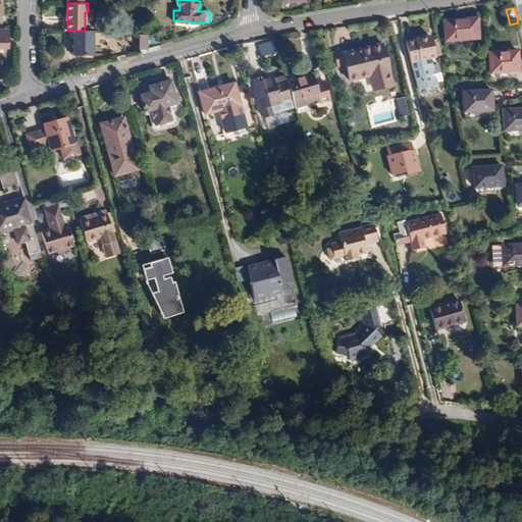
[(464,19),(444,20),(446,41),(468,40),(478,39),(477,18),(464,19)]
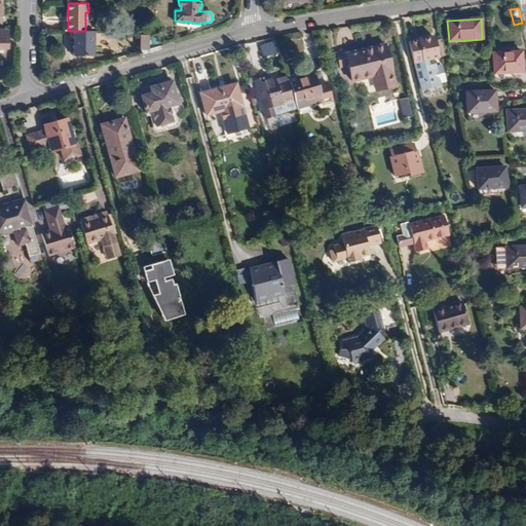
[(95,55),(95,31),(85,31),(74,31),(74,43),(74,55),(95,55)]
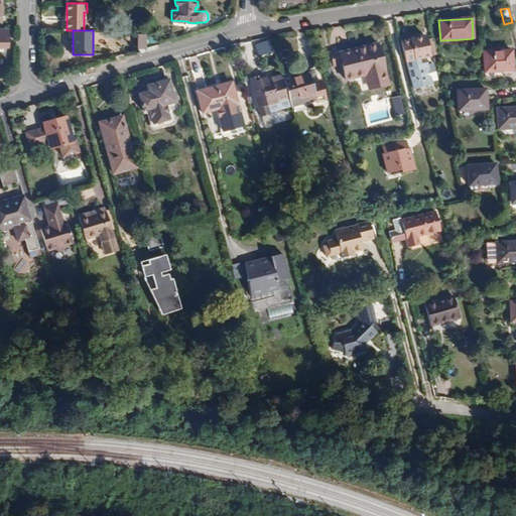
[(137,34),(137,48),(145,48),(146,34),(137,34)]
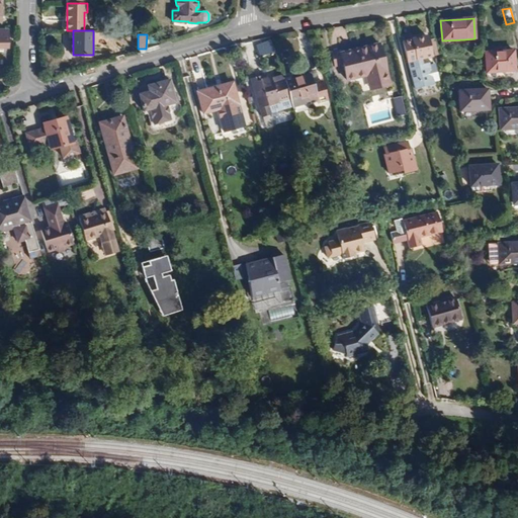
[(419,86),(434,83),(429,64),(423,66),(421,59),(432,56),(427,35),(418,38),(403,41),(408,61),(413,60),(419,86)]
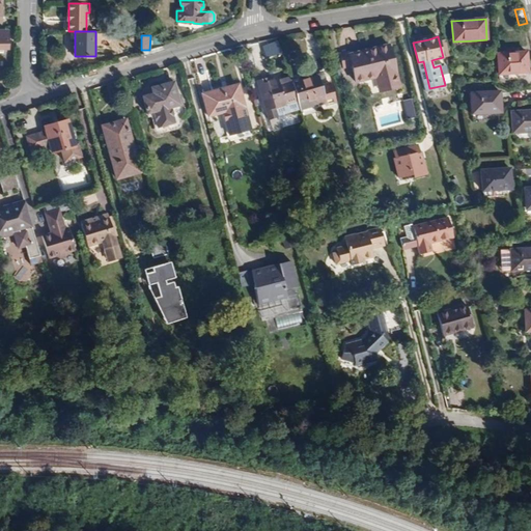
[(351,66),(355,83),(375,78),(382,76),(385,89),(399,86),(389,45),(368,51),(347,55),(351,66)]
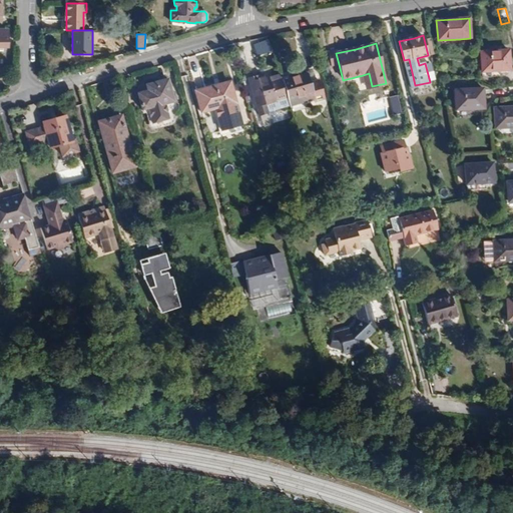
[(328,52),(331,66),(339,64),(336,53),(335,50),(328,52)]
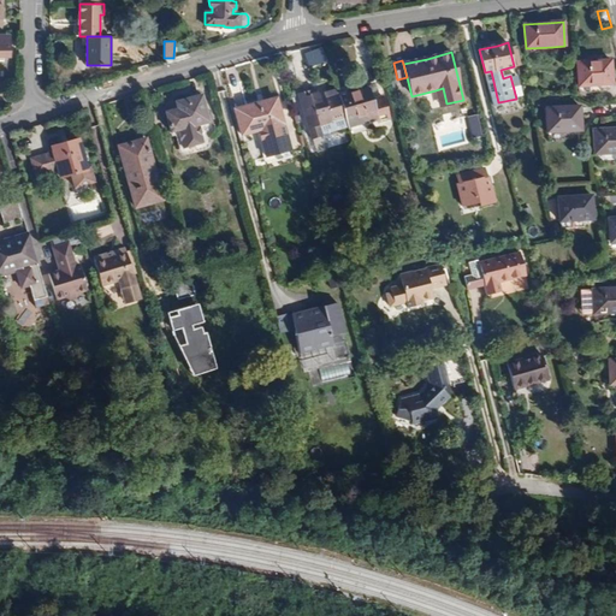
[(611,60),(578,63),(579,87),(602,84),(612,84),(611,71),(611,60)]
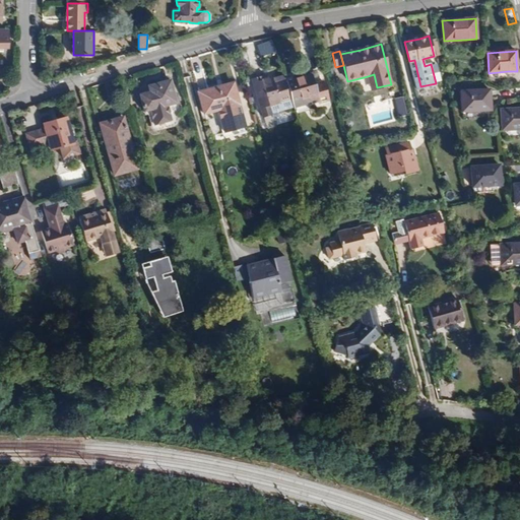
[(251,79),(262,117),(270,114),(294,107),(285,82),(283,75),(279,76),(271,78),(265,79),(264,74),(259,76),(259,77),(251,79)]
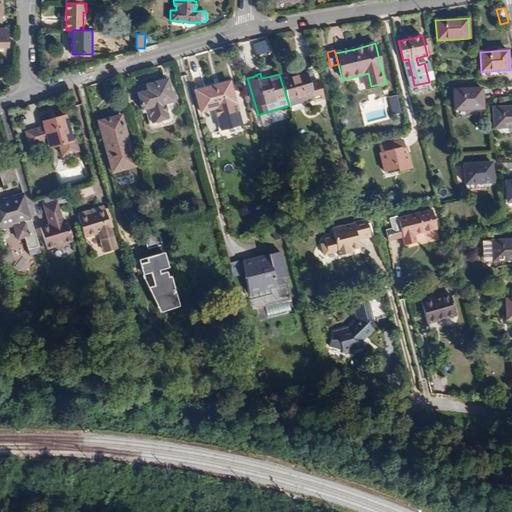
[(297,76),(281,81),(289,105),(291,112),(307,107),(306,101),(314,99),(314,101),(324,98),(318,80),(309,82),(306,73),(297,76)]
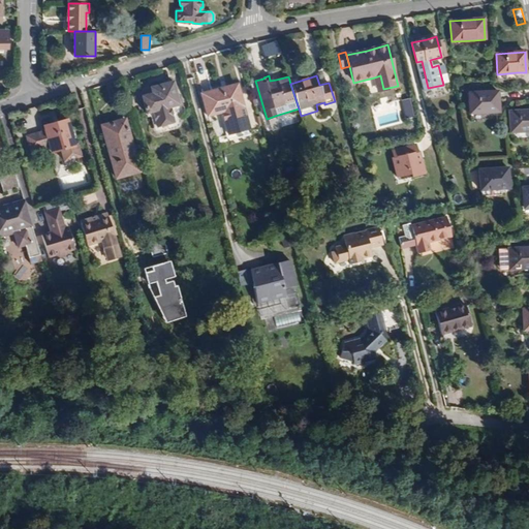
[(377,91),(383,89),(380,75),(374,78),(377,91)]
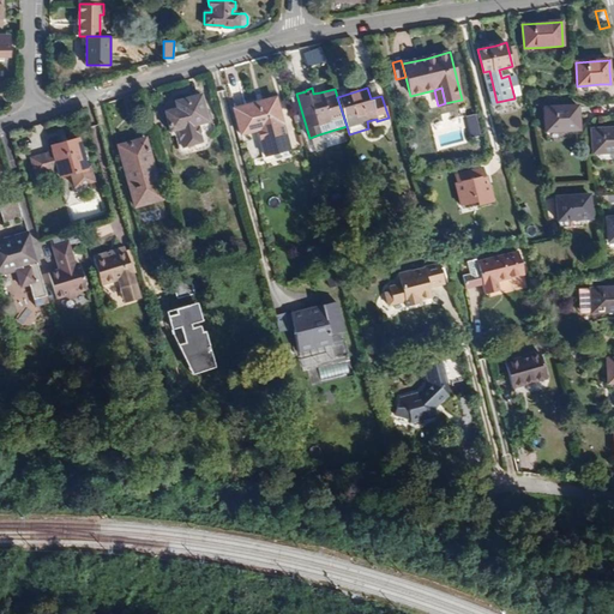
[(164,112),(169,132),(176,131),(181,149),(203,143),(198,125),(208,122),(200,95),(184,98),(174,101),(175,108),(164,112)]
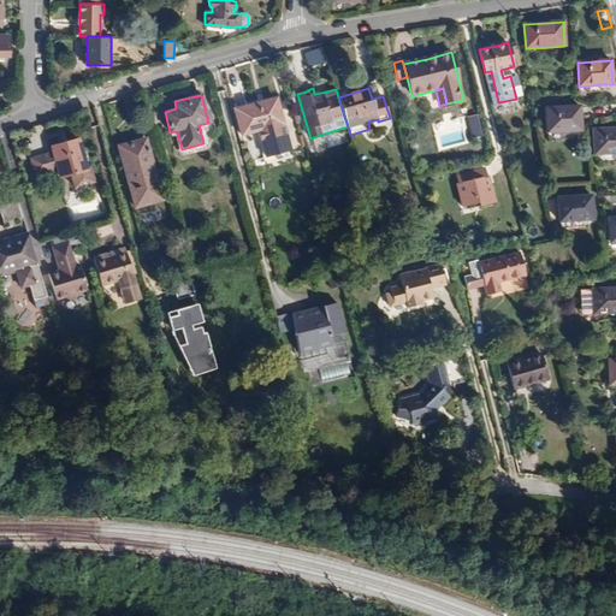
[(250,105),(234,108),(241,135),(283,124),(277,100),(258,105),(258,102),(250,105)]
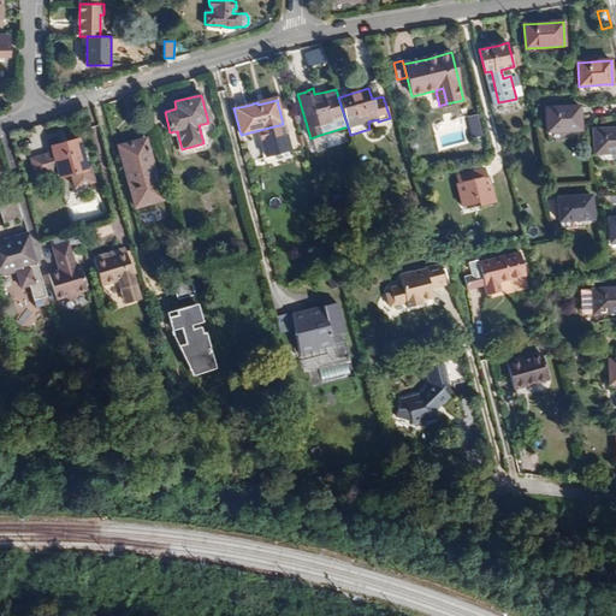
[(175,101),(163,104),(165,112),(176,108),(175,101)]
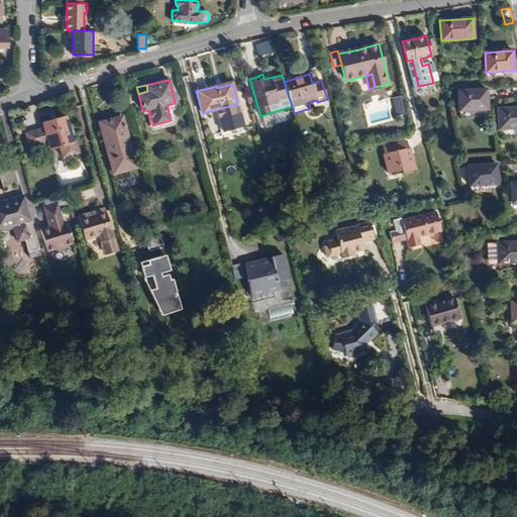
[(487,89),(458,91),(459,111),(479,110),(488,109),(487,97),(487,89)]
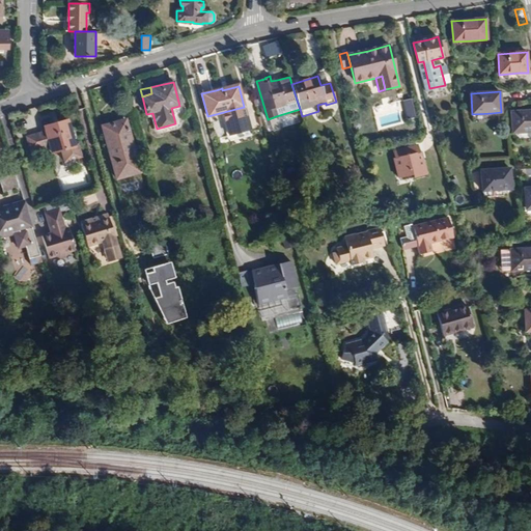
[(530,110),(511,112),(512,133),(530,131),(530,110)]
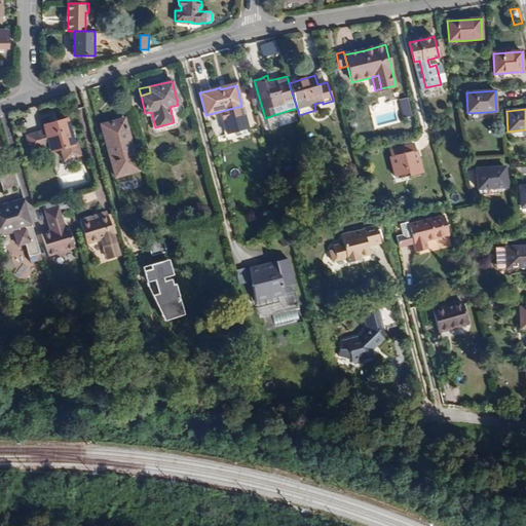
[(49,145),(51,152),(61,149),(64,160),(80,155),(76,142),(73,143),(67,118),(55,121),(43,125),(45,129),(45,133),(46,134),(42,136),(40,130),(26,136),(30,151),(49,145)]
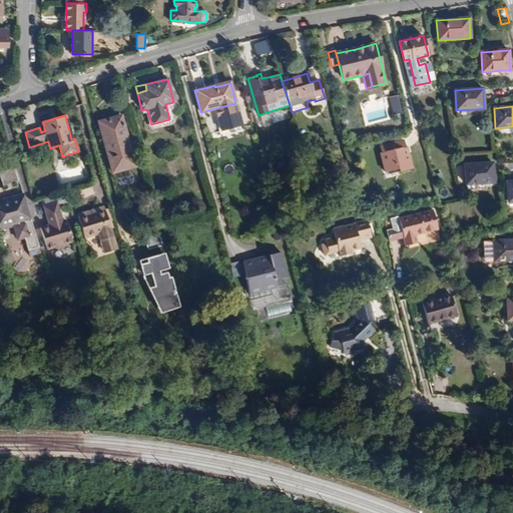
[(97,122),(111,172),(133,166),(124,132),(126,131),(122,115),(109,119),(97,122)]
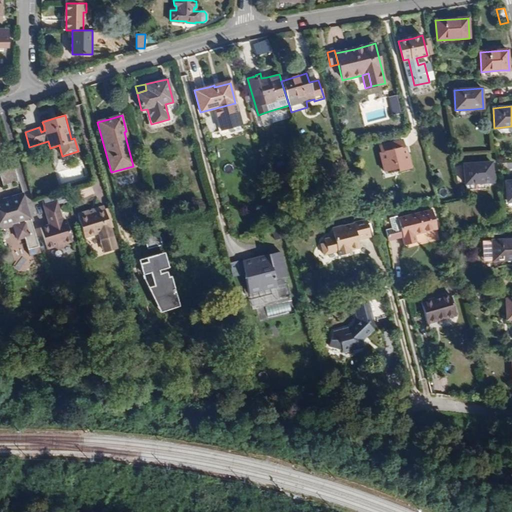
[(391,142),(379,145),(382,155),(380,156),(384,171),(387,171),(397,168),(398,171),(411,168),(408,154),(406,154),(405,147),(403,139),(391,142)]
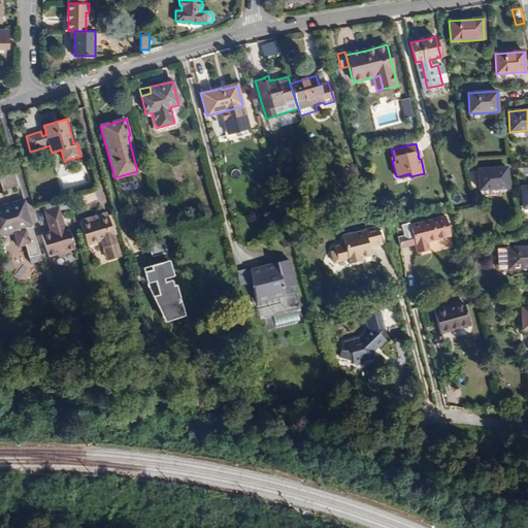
[(507,167),(479,169),(480,190),(499,189),(508,188),(507,173),(507,167)]
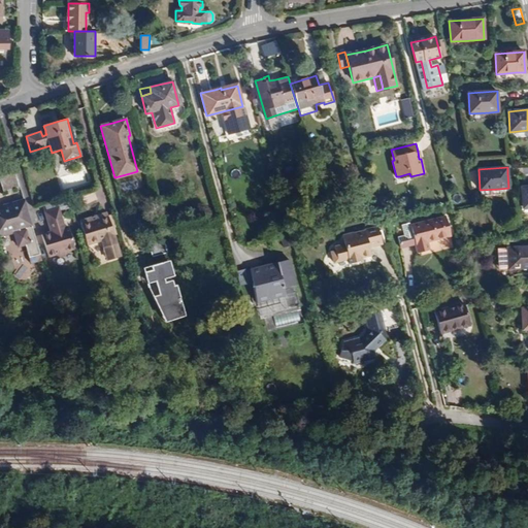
[(20,186),(15,171),(0,174),(0,182),(2,191),(20,186)]
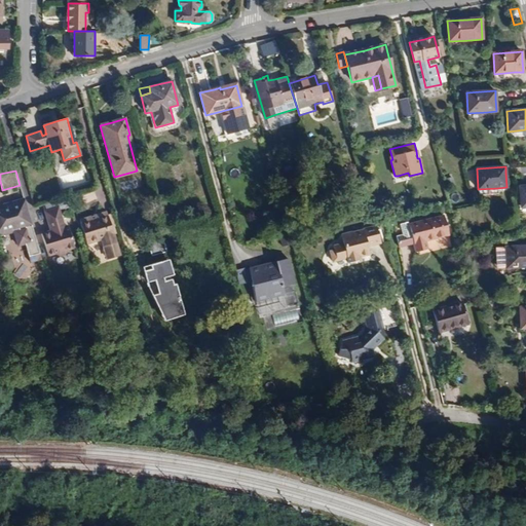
[(4,208),(0,208),(0,234),(17,230),(16,228),(32,224),(25,201),(4,208)]
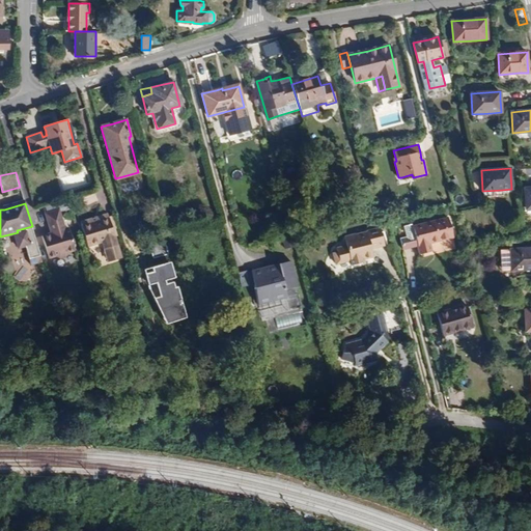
[(68,252),(76,250),(70,227),(66,228),(60,208),(53,211),(46,213),(51,228),(57,226),(58,230),(52,232),(43,235),(50,258),(57,255),(61,257),(66,256),(68,252)]
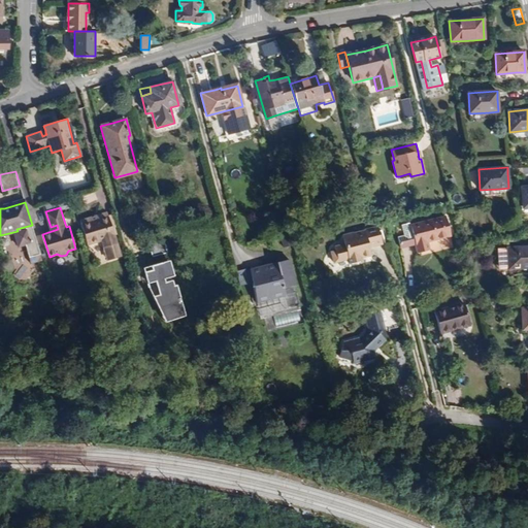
[(159,213),(162,223),(168,222),(165,212),(159,213)]
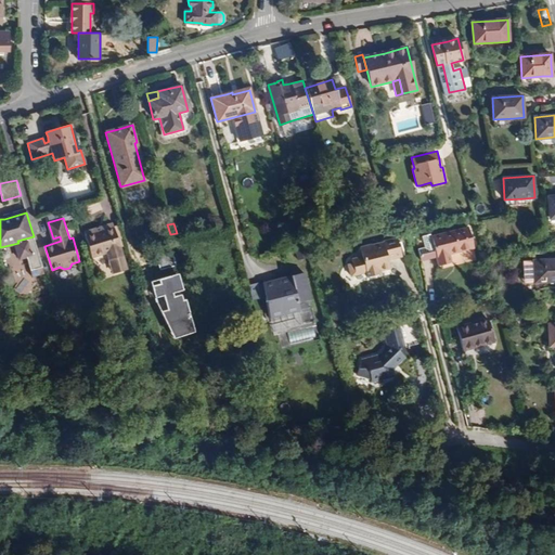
[(436,257),(439,267),(451,263),(449,255),(474,248),(468,228),(431,236),(430,234),(423,236),(425,248),(417,249),(421,260),(436,257)]
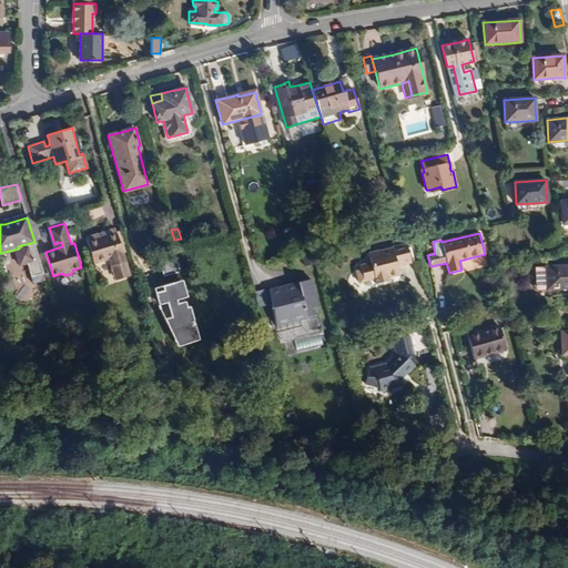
[(102,237),(88,241),(93,264),(109,261),(111,267),(124,265),(117,234),(102,237)]
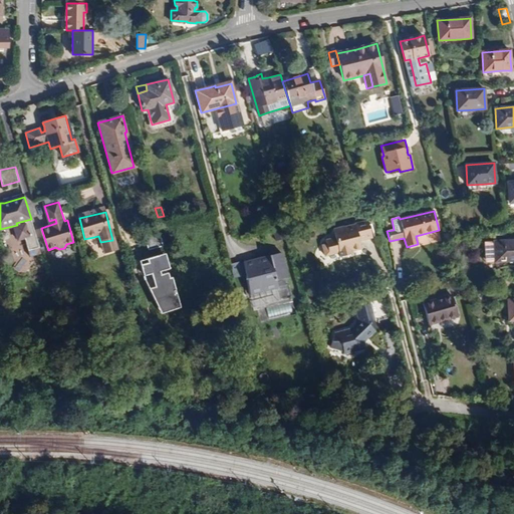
[(371,236),(366,220),(353,223),(353,224),(344,227),(343,226),(332,229),(335,238),(325,240),(326,243),(322,245),(325,256),(339,252),(340,257),(351,254),(350,251),(360,248),(358,240),(371,236)]
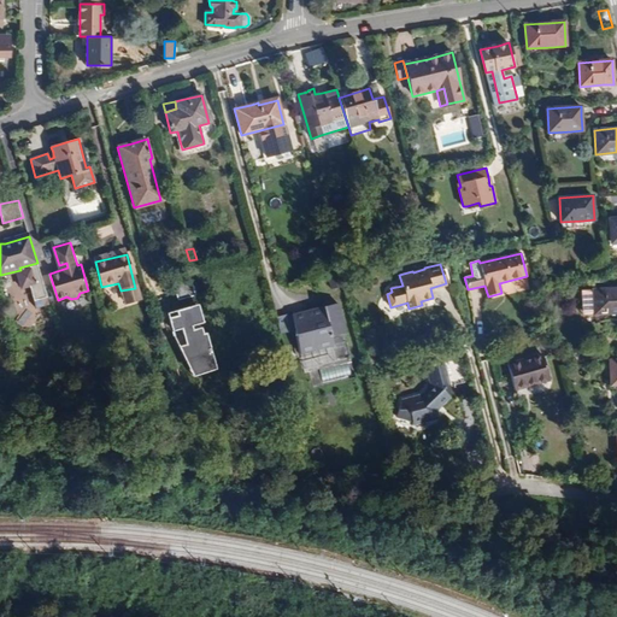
[(0,285),(23,278),(21,270),(0,275),(0,285)]
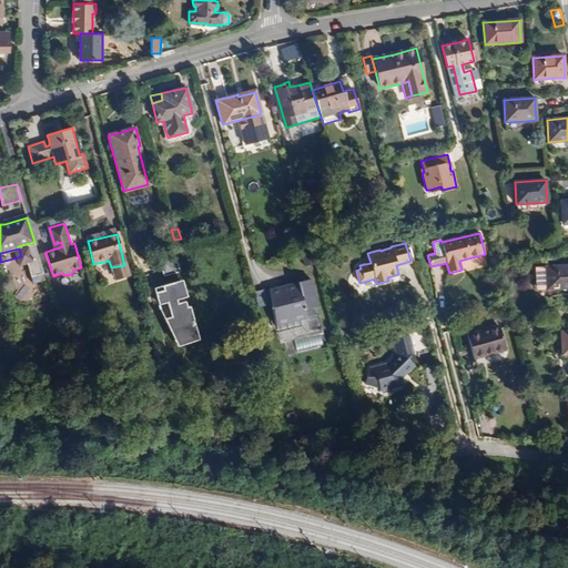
[(567,265),(535,267),(534,269),(534,275),(535,275),(536,290),(547,290),(567,287),(567,265)]
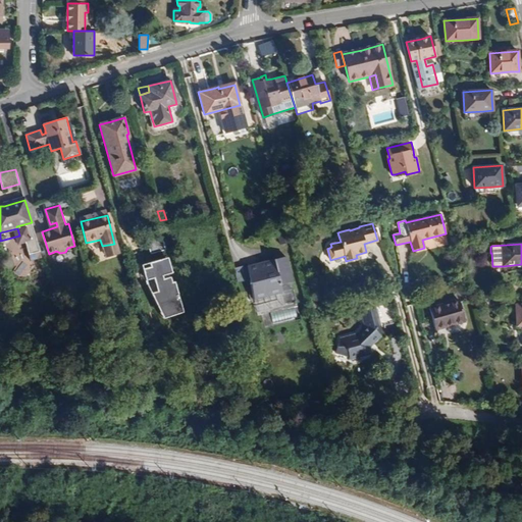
[(189,256),(158,263),(174,335),(207,327),(189,256)]
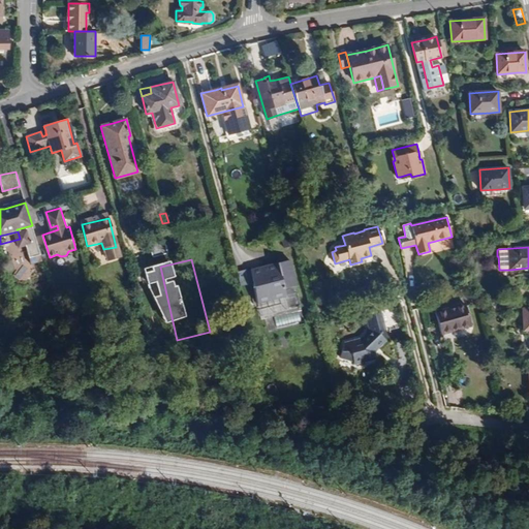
[(269,263),(247,268),(249,281),(252,281),(256,301),(283,296),(282,288),(293,286),(289,260),(269,263)]
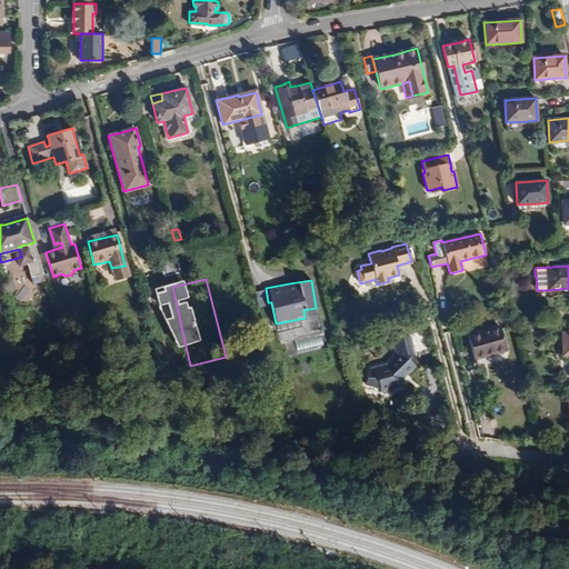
[(25,300),(29,289),(22,286),(18,297),(25,300)]
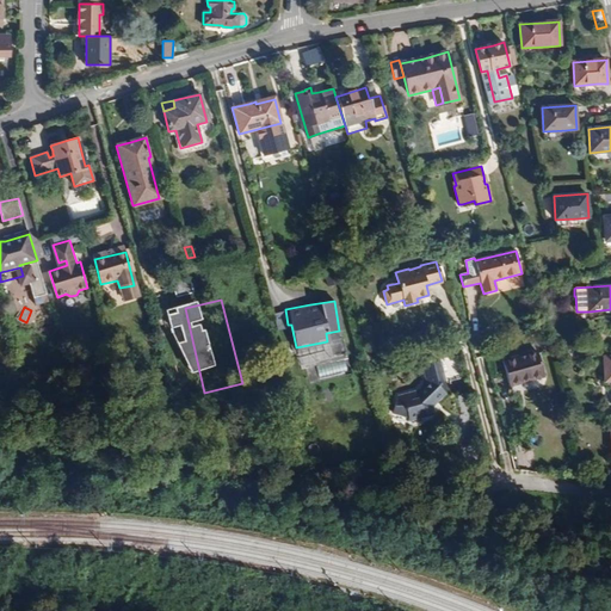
[(537,351),(503,362),(510,386),(544,376),(537,351)]
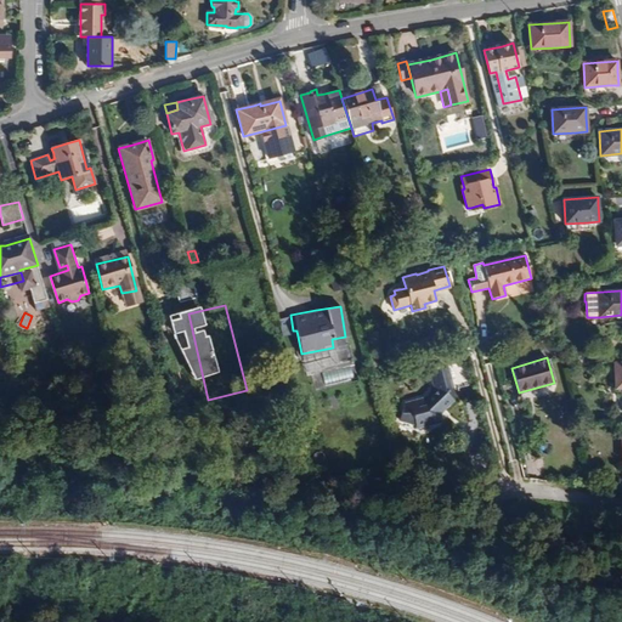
[(442,367),(429,371),(435,389),(425,397),(405,403),(405,422),(413,424),(417,428),(442,422),(440,414),(452,402),(448,390),(451,389),(448,379),(446,380),(442,367)]
